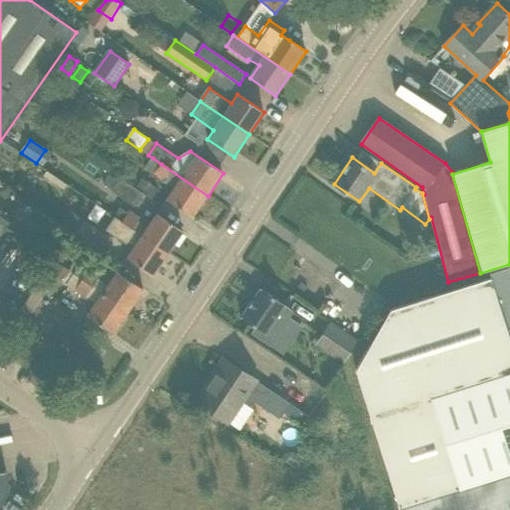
[(153,158),(146,169),(154,175),(161,164),(153,158)]
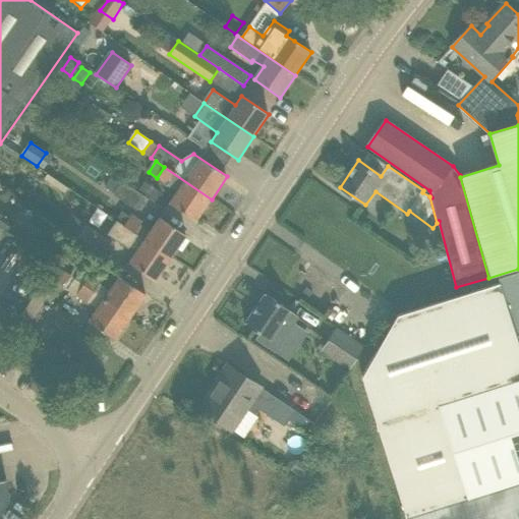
[(212,199),(164,167),(157,178),(168,185),(167,186),(176,192),(169,204),(196,222),(212,199)]
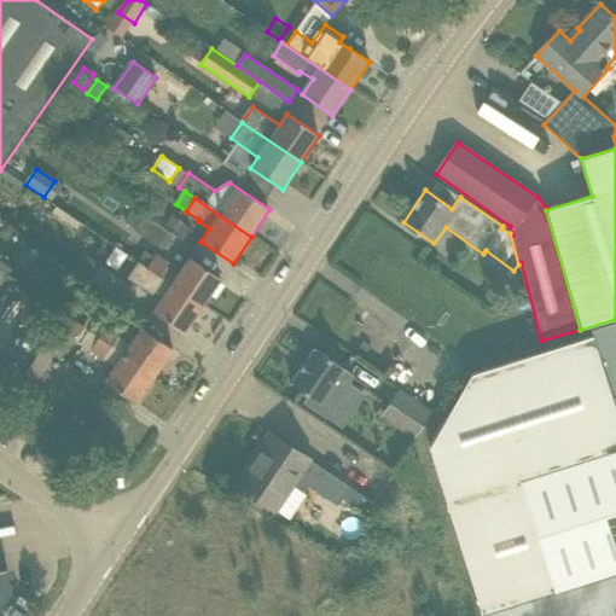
[(57,208),(53,214),(60,219),(64,213),(57,208)]
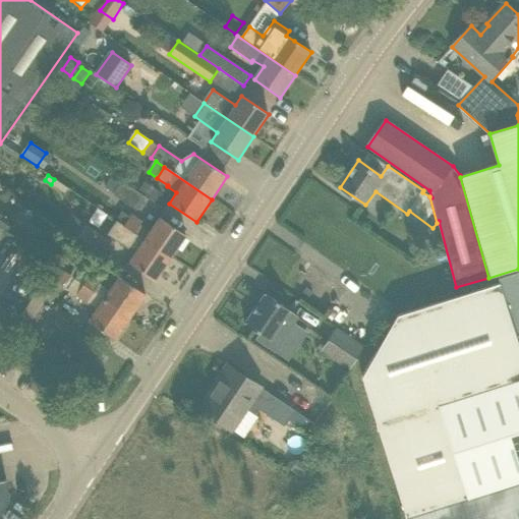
[(54,179),(51,184),(65,193),(68,189),(54,179)]
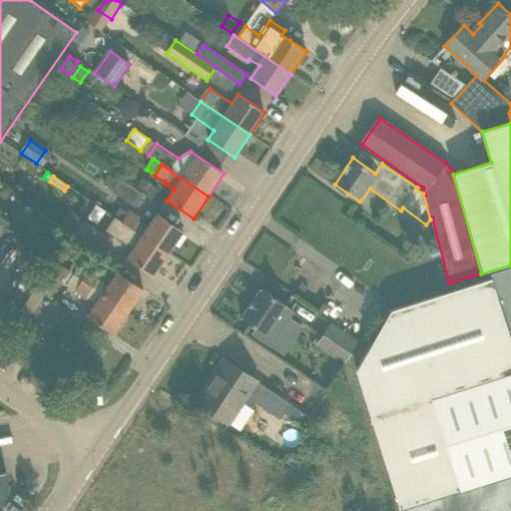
[(144,194),(136,189),(121,179),(112,192),(135,207),(144,194)]
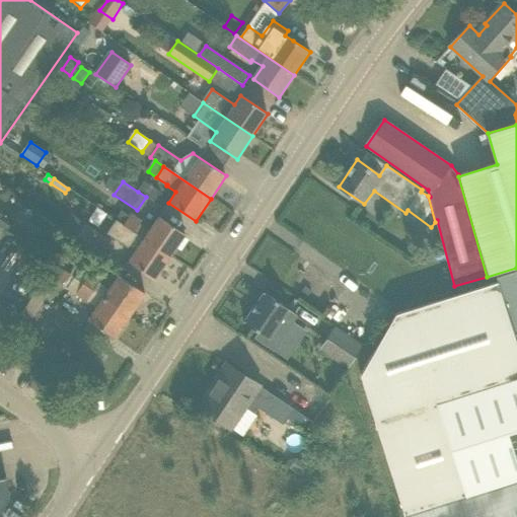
[(145,181),(138,192),(146,197),(155,203),(162,193),(145,181)]
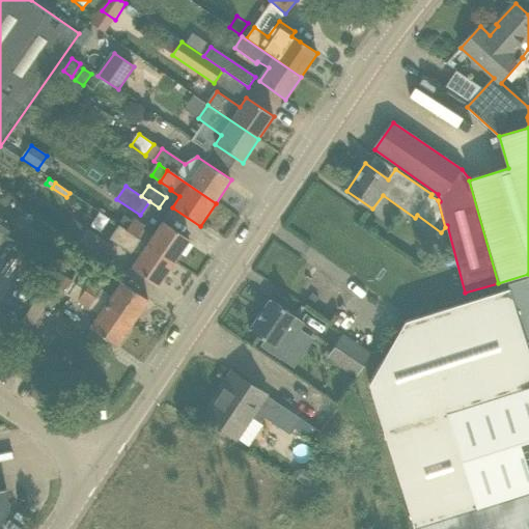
[(0,215),(0,231),(11,240),(19,228),(0,215)]
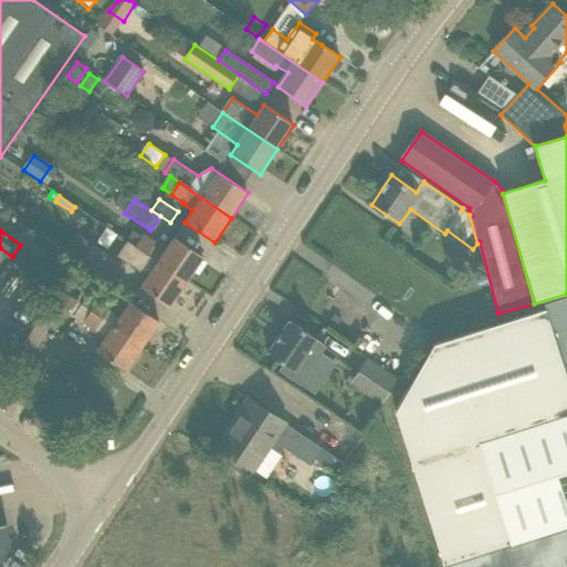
[(145,235),(136,247),(187,282),(204,258),(175,237),(163,254),(155,247),(157,244),(145,235)]
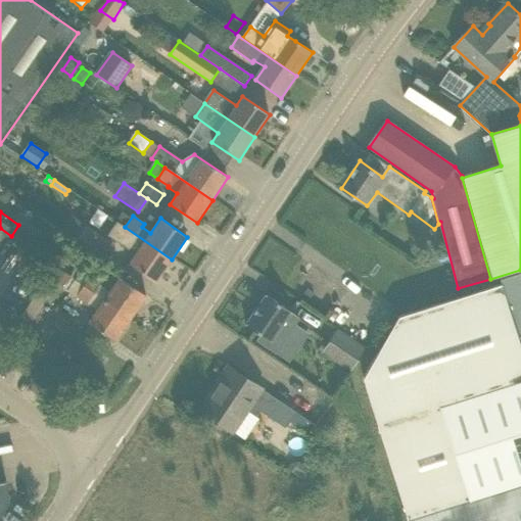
[(65,228),(105,257),(113,245),(74,217),(65,228)]
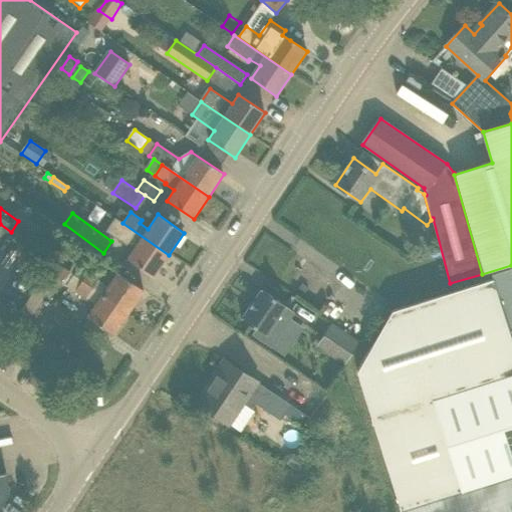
[(169,255),(122,223),(116,219),(106,232),(135,251),(129,260),(154,277),(169,255)]
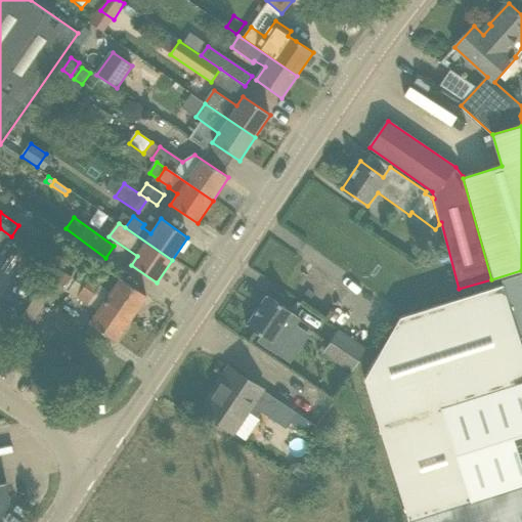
[(49,278),(66,290),(73,280),(56,268),(49,278)]
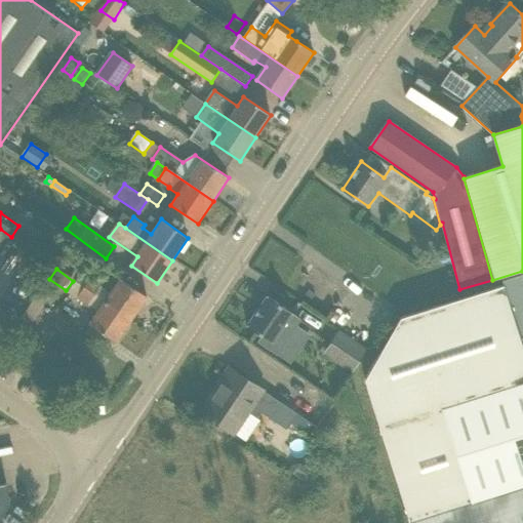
[(365,379),(365,380),(410,522),(522,522),(522,274),(503,280),(505,285),(453,302),(402,318),(401,318),(383,350),(365,379)]
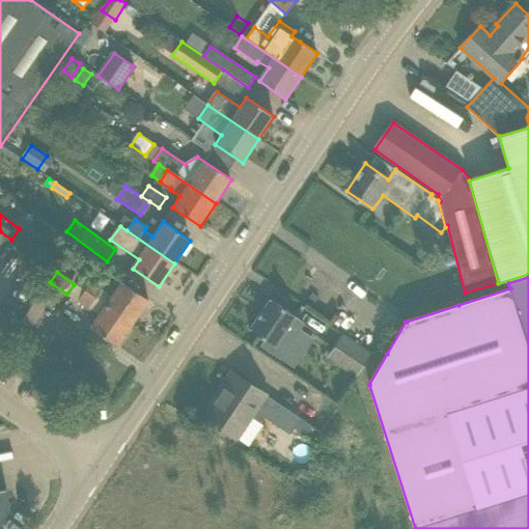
[(94,279),(86,291),(98,299),(96,299),(107,306),(134,324),(149,301),(121,282),(112,296),(104,290),(106,287),(94,279)]
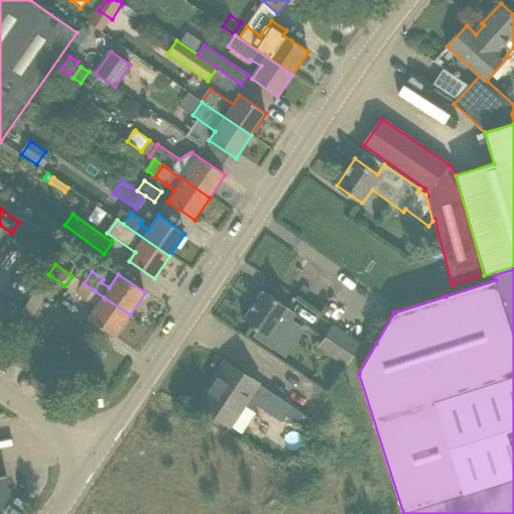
[(95,290),(84,283),(75,276),(68,287),(97,307),(89,319),(114,337),(130,314),(104,297),(94,290),(95,290)]
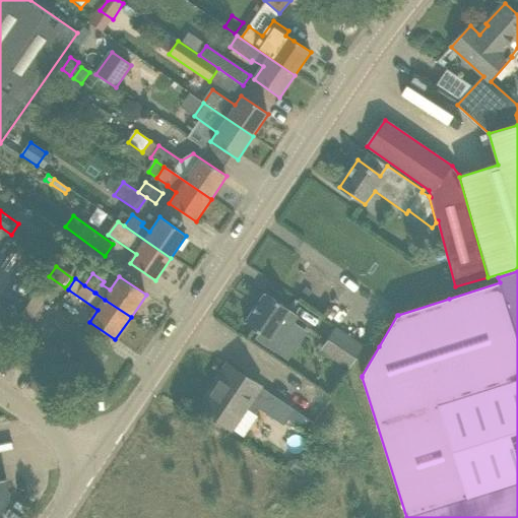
[(346,287),(338,296),(355,312),(364,304),(346,287)]
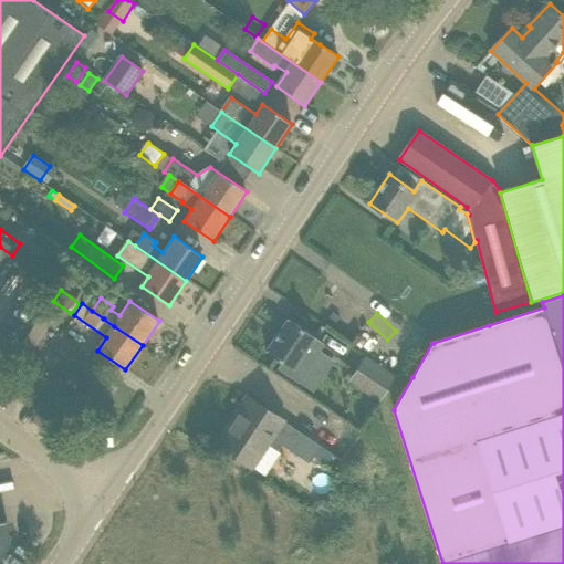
[(290,320),(268,353),(283,364),(280,369),(300,383),(325,345),(315,338),(307,333),(290,320)]
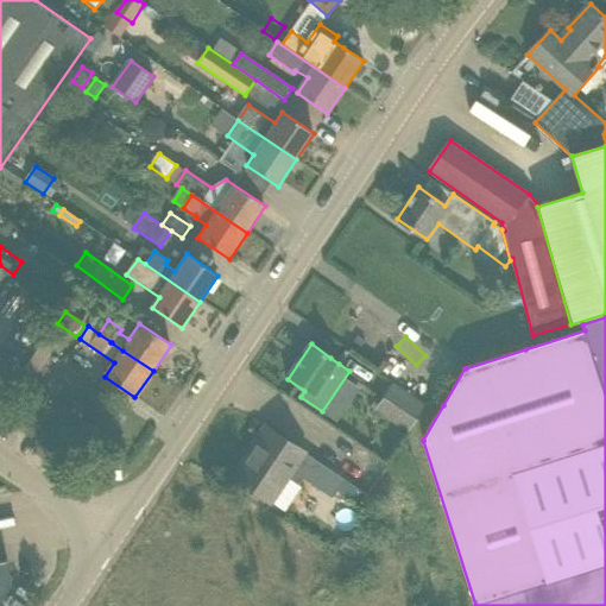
[(374,412),(408,434),(427,405),(393,384),(374,412)]
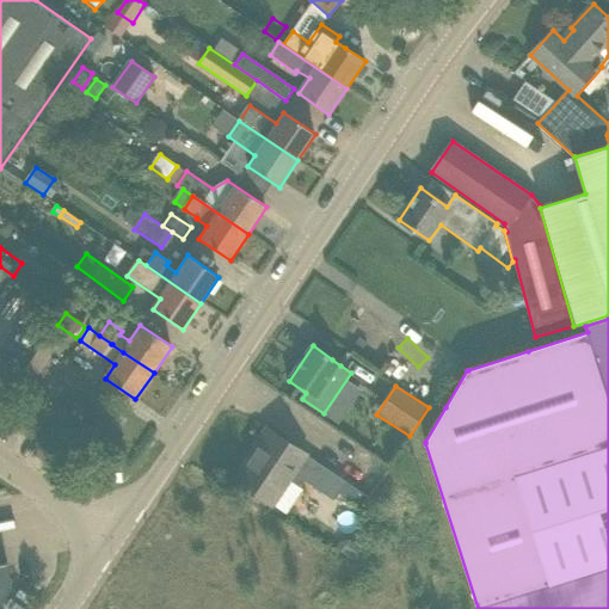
[(259,449),(250,465),(247,463),(235,481),(287,516),(303,491),(290,483),(291,480),(301,486),(305,481),(334,500),(348,483),(309,457),(311,457),(269,429),(256,447),(259,449)]
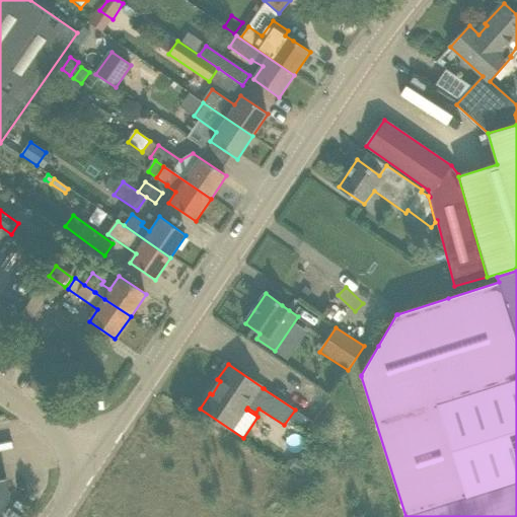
[(38,379),(30,388),(40,393),(46,385),(38,379)]
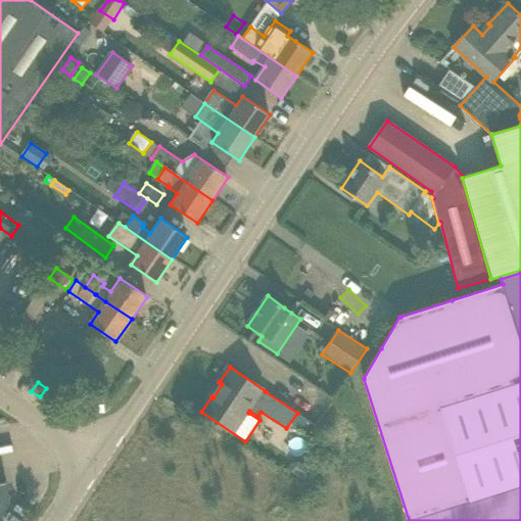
[(296,468),(292,473),(302,480),(306,474),(296,468)]
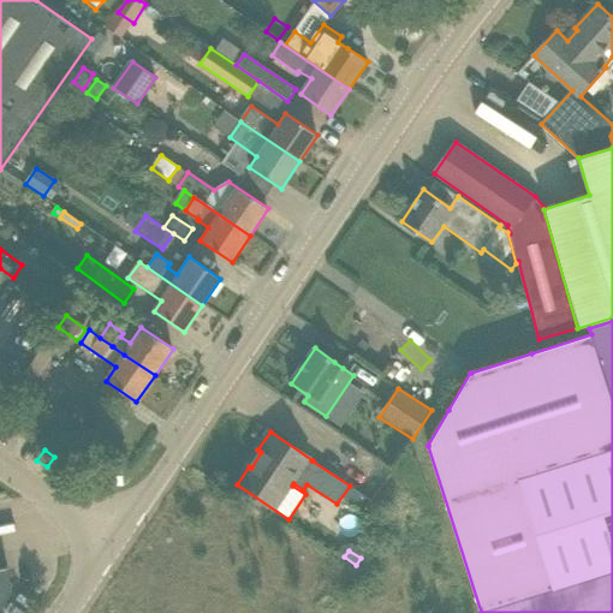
[(0,609),(13,591),(9,567),(1,569),(0,559),(0,609)]
